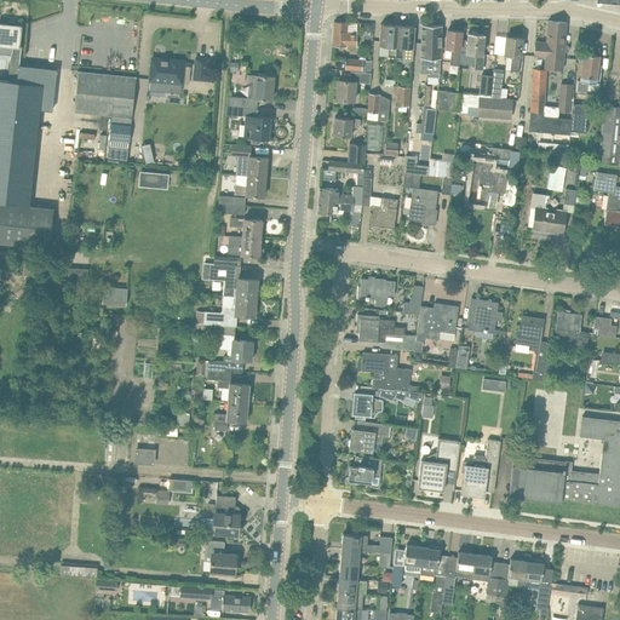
[(346,22),(333,21),(332,46),(356,47),(356,33),(346,32),(346,22)]
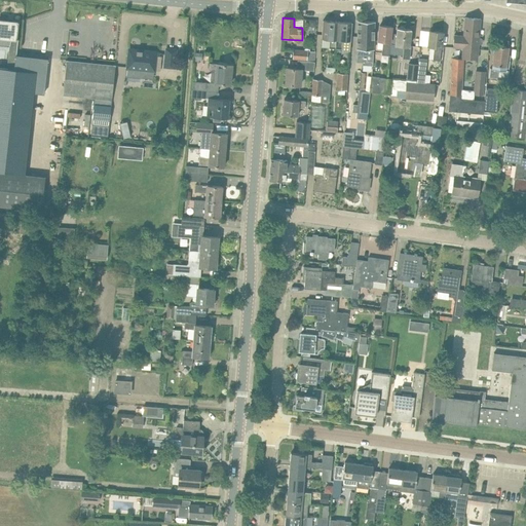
[(454,35),(453,47),(462,48),(461,58),(468,58),(473,17),(464,17),(463,35),(454,35)]
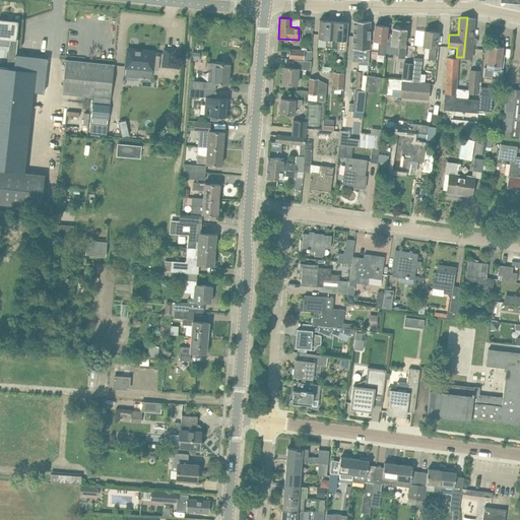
[(467,17),(463,57),(471,58),(472,44),(474,44),(476,43),(476,39),(475,38),(473,37),(474,18),(467,17)]
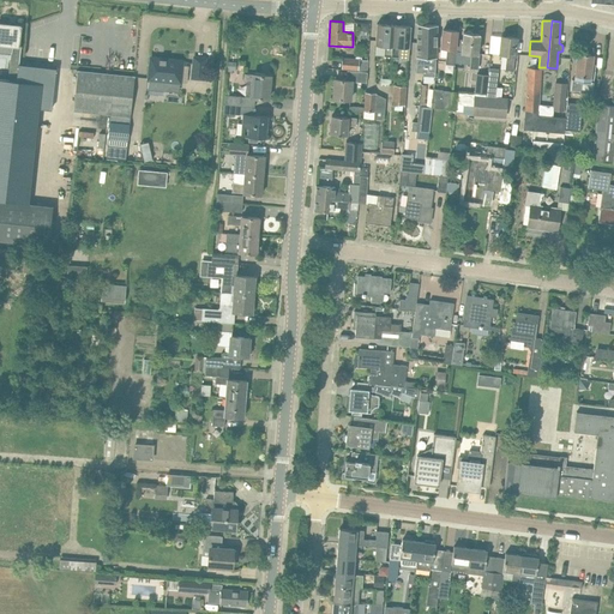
[(20,26),(0,23),(0,50),(11,52),(8,80),(18,82),(20,66),(20,65),(19,64),(22,44),(19,44),(20,26)]
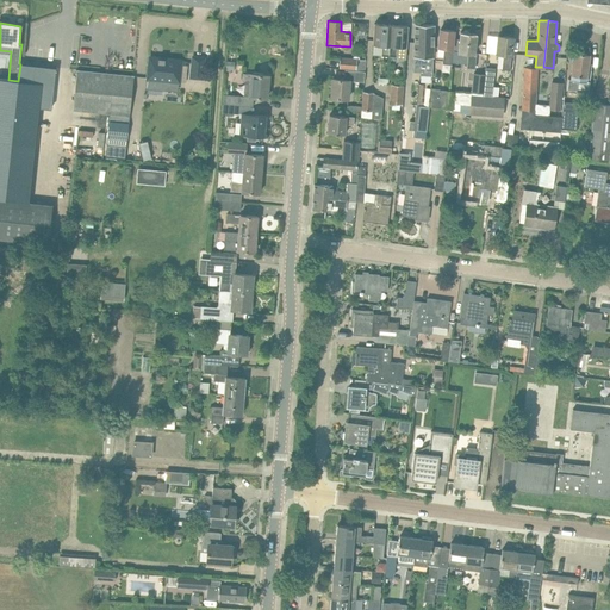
[(373,36),(372,44),(383,45),(381,55),(388,56),(391,25),(374,24),(373,36)]
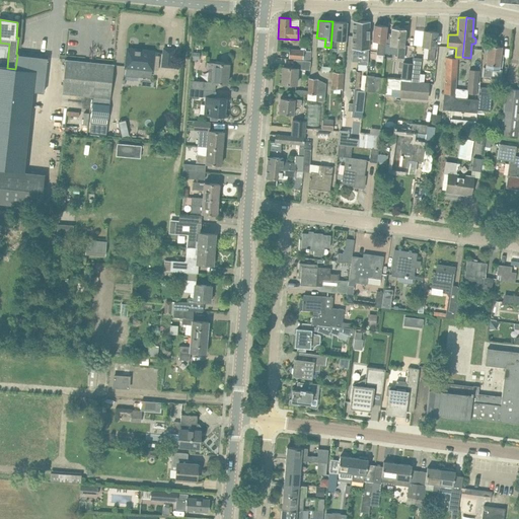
[(332,21),(330,48),(338,48),(339,50),(345,51),(346,40),(347,32),(347,22),(332,21)]
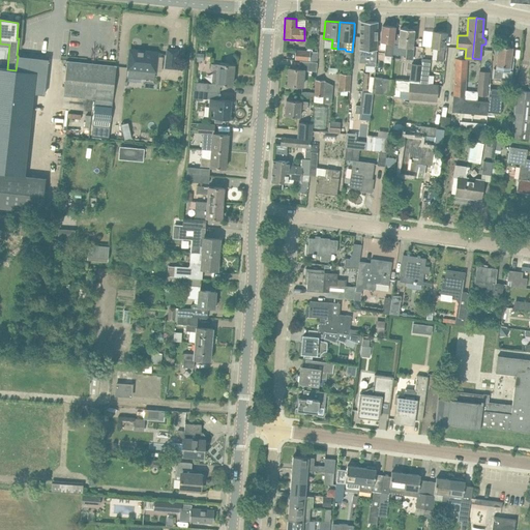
[(359,49),(359,59),(362,60),(364,61),(364,65),(376,65),(376,61),(376,49),(377,32),(377,22),(360,22),(360,32),(359,49)]
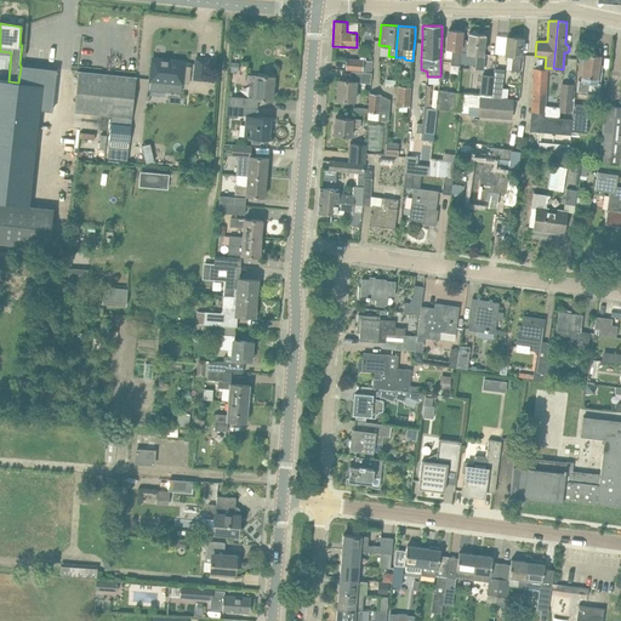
[(448,30),(446,43),(445,47),(451,49),(450,64),(459,66),(462,32),(448,30)]
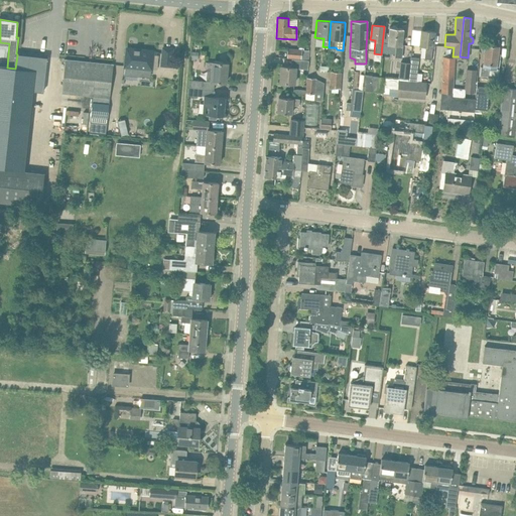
[(389,26),(388,36),(387,44),(395,45),(394,57),(401,58),(402,44),(401,44),(403,28),(389,26)]
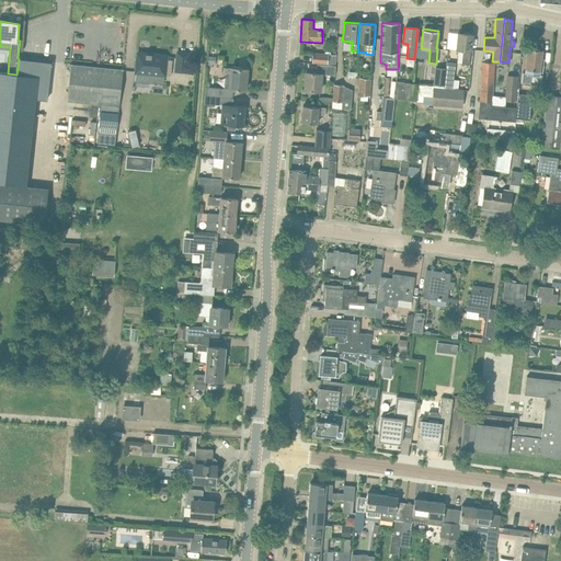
[(458,33),(457,44),(456,50),(462,50),(461,65),(469,66),(472,34),(458,33)]
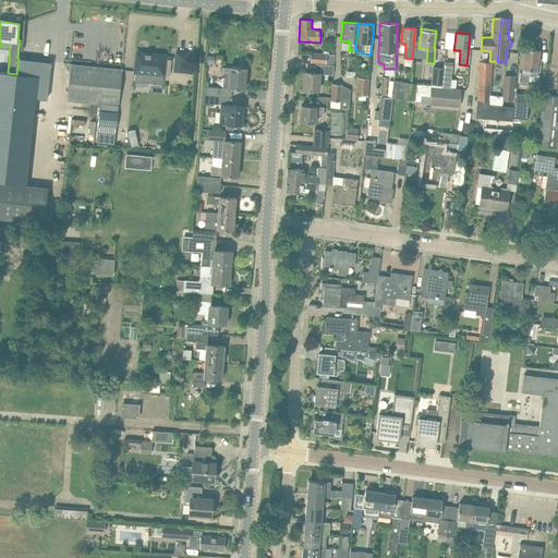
[(520,72),(519,82),(538,84),(540,74),(536,74),(540,49),(525,48),(522,72),(520,72)]
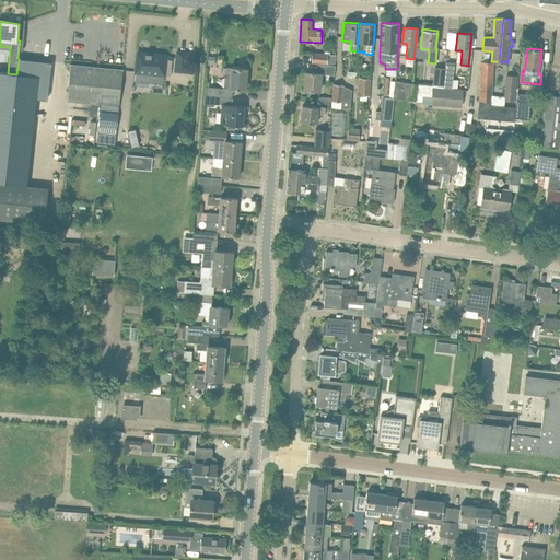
[(136,63),(136,72),(137,72),(136,81),(150,82),(150,73),(163,76),(164,67),(165,56),(137,53),(136,63)]
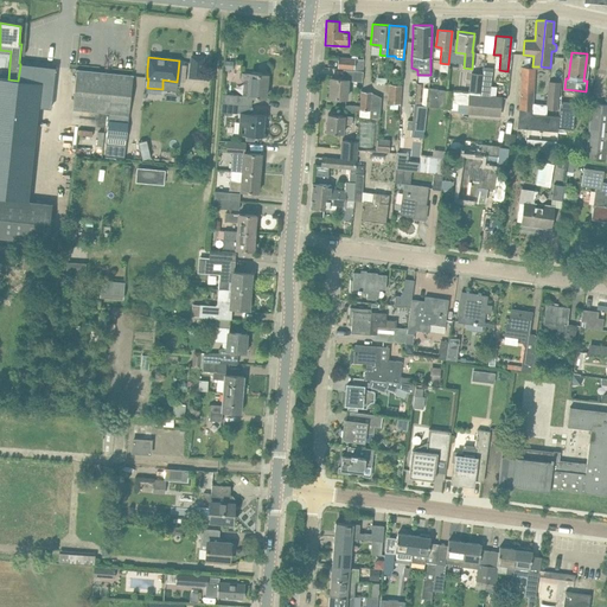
[(203,58),(192,57),(190,77),(200,78),(203,58)]
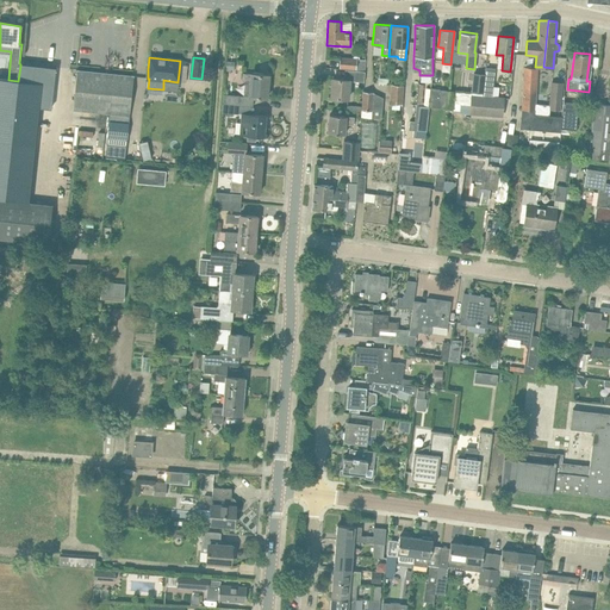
[(340,68),(365,70),(366,61),(341,58),(340,68)]
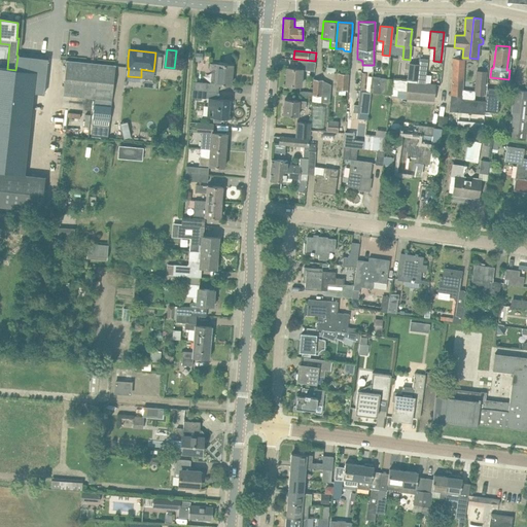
[(46,59),(18,57),(15,70),(7,69),(0,68),(0,171),(5,172),(11,121),(32,124),(36,91),(43,92),(44,91),(46,69),(47,59),(46,58),(46,59)]
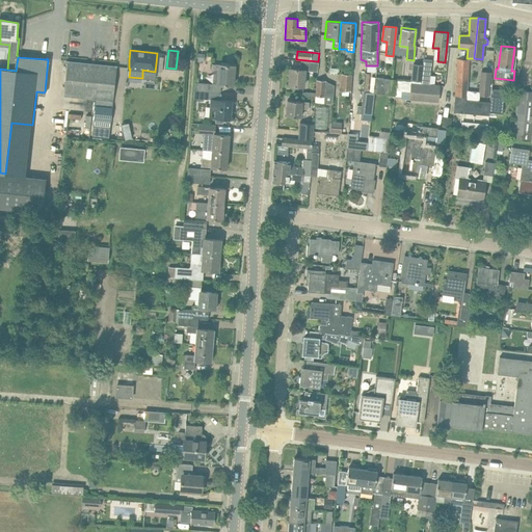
[(422,82),(422,83),(428,84),(430,84),(432,58),(424,58),(423,64),(422,79),(422,81),(422,82)]
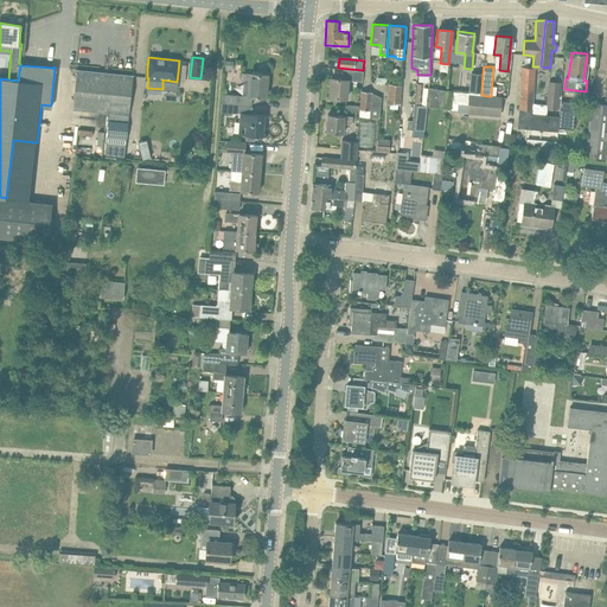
[(535,68),(522,66),(517,128),(557,132),(558,129),(558,116),(531,114),(535,68)]
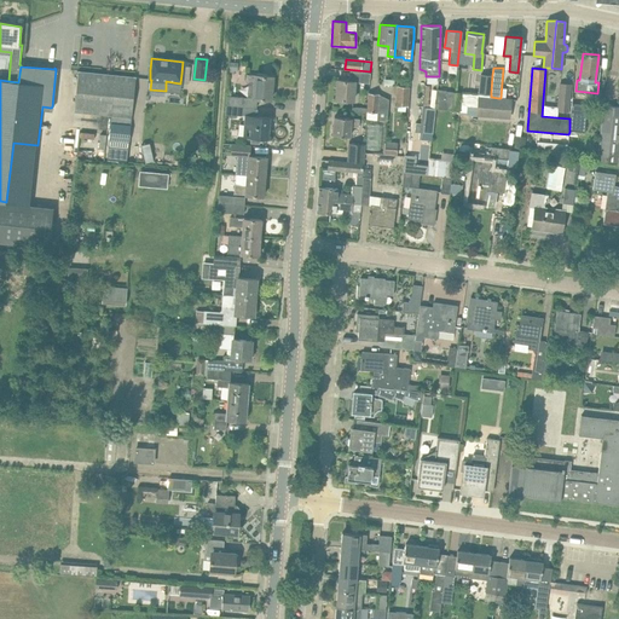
[(77,73),(74,111),(100,114),(109,115),(111,115),(131,117),(136,79),(136,76),(133,76),(133,77),(80,73),(80,71),(77,71),(77,73)]
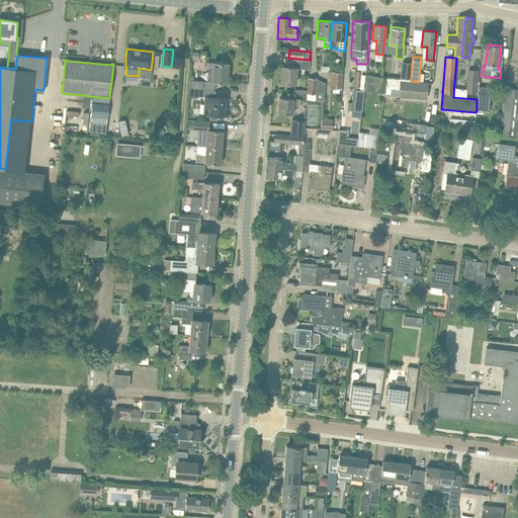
[(280,83),(290,84),(295,84),(296,69),(309,70),(310,61),(296,60),(296,68),(282,67),(280,83)]
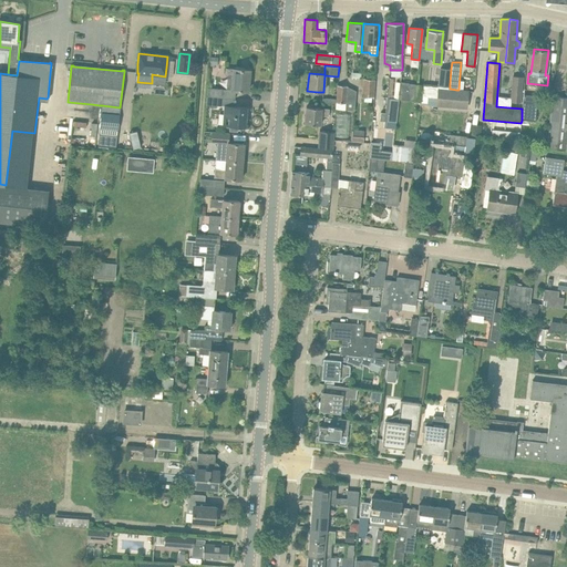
[(225,68),(225,75),(227,75),(226,90),(207,88),(207,96),(222,98),(235,99),(235,90),(248,91),(249,70),(225,68)]
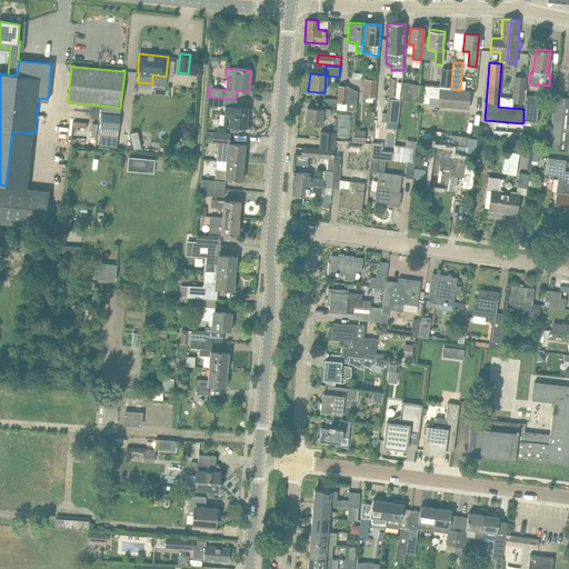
[(452,69),(441,68),(439,87),(451,88),(451,87),(451,85),(452,69)]
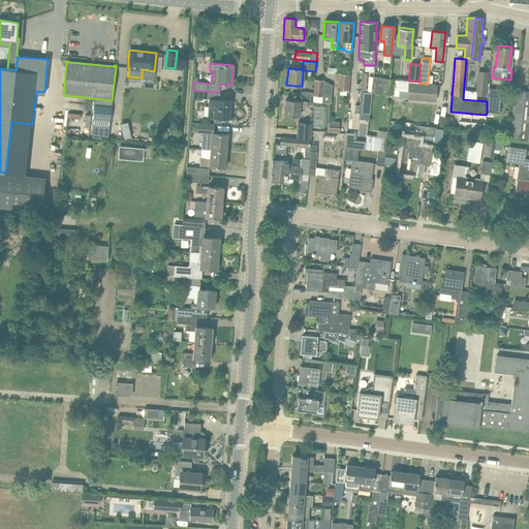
[(488,72),(477,70),(475,95),(486,96),(488,72)]
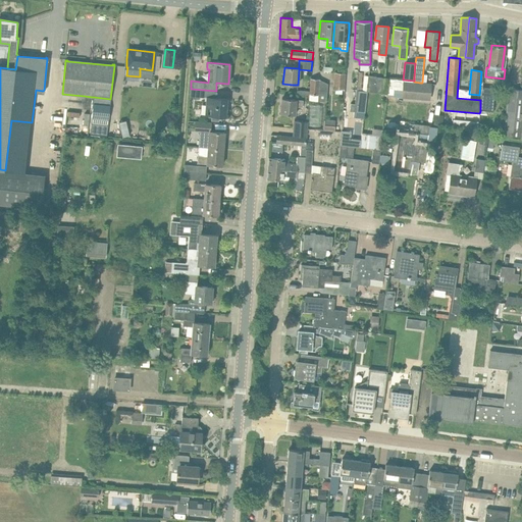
[(345,72),(334,72),(334,79),(334,89),(344,89),(345,72)]
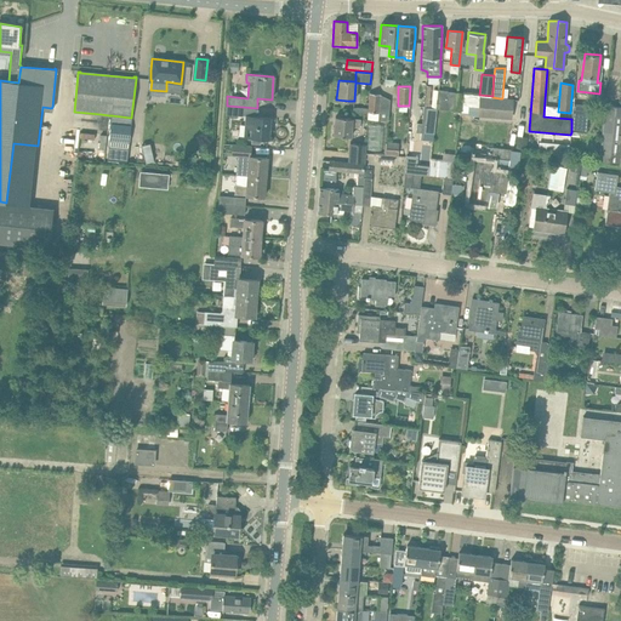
[(433,89),(432,108),(437,109),(446,110),(449,91),(439,90),(433,89)]
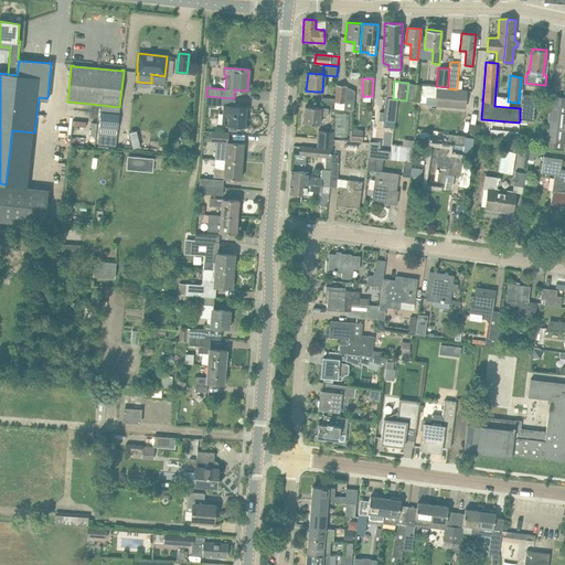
[(336,85),(334,108),(353,109),(354,91),(345,86),(345,85),(337,85),(336,85)]
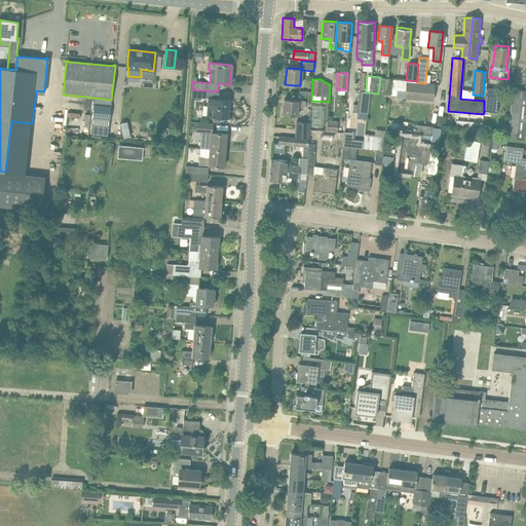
[(417,82),(416,82),(406,81),(405,99),(434,101),(436,83),(425,83),(423,83),(417,82)]
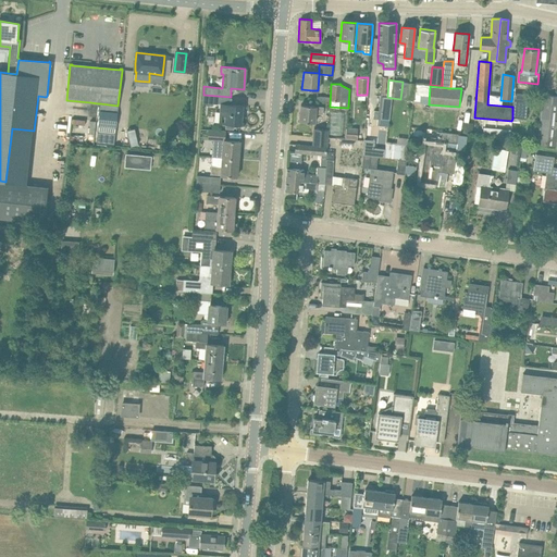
[(556,97),(543,96),(537,145),(556,148),(556,97)]
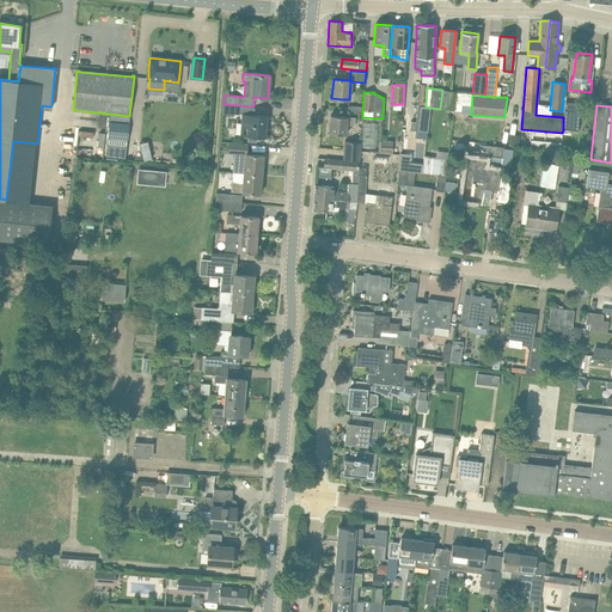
[(411,121),(410,130),(427,133),(429,116),(430,108),(426,106),(418,106),(417,122),(411,121)]
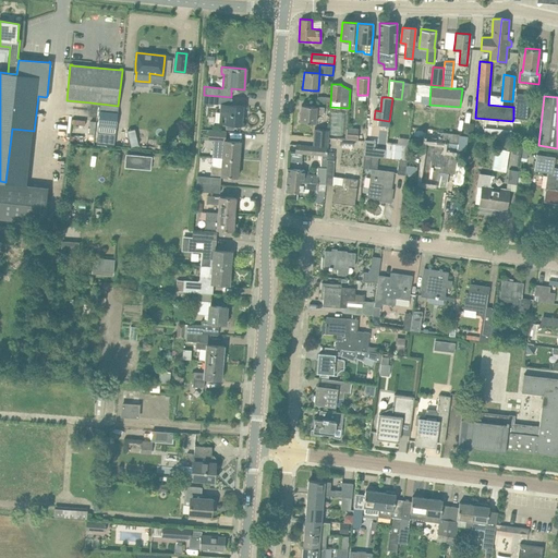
[(513,108),(513,119),(528,120),(530,101),(524,101),(514,100),(513,108)]
